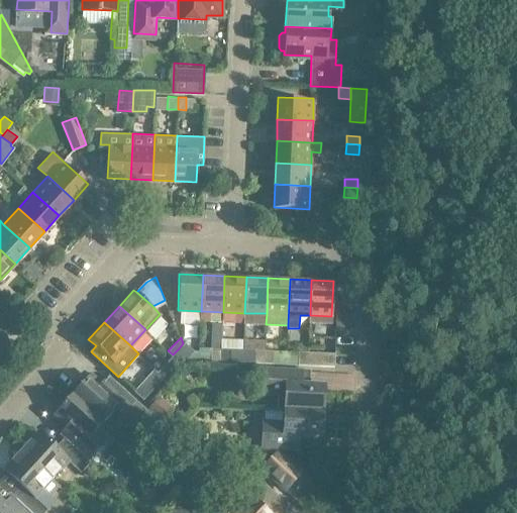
[(185,341),(183,343),(179,348),(188,356),(195,349),(185,341)]
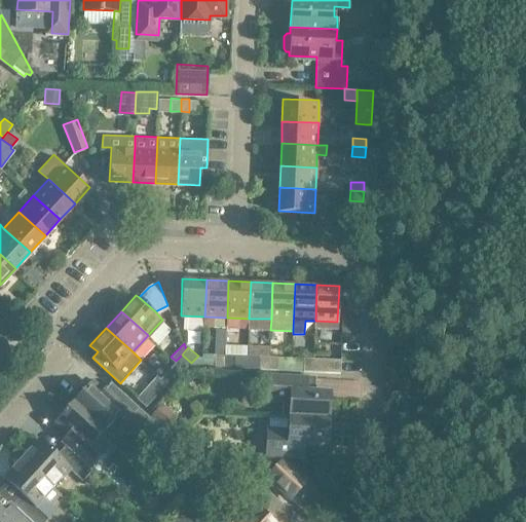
[(225,353),(216,352),(215,366),(225,366),(225,353)]
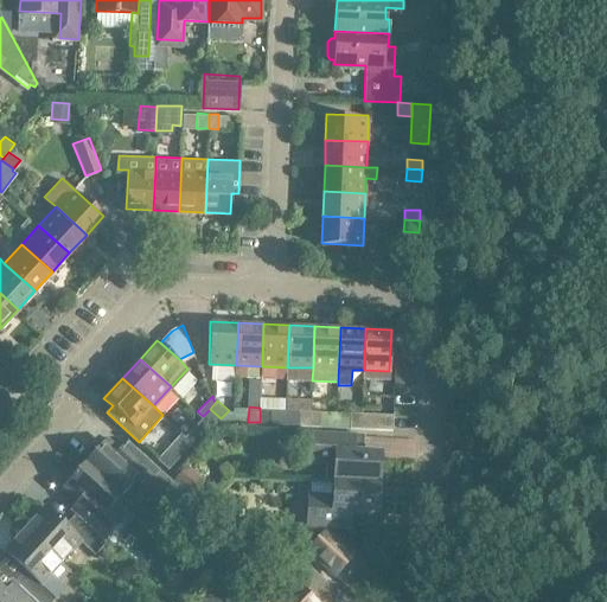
[(260,408),(260,422),(270,422),(270,408),(260,408)]
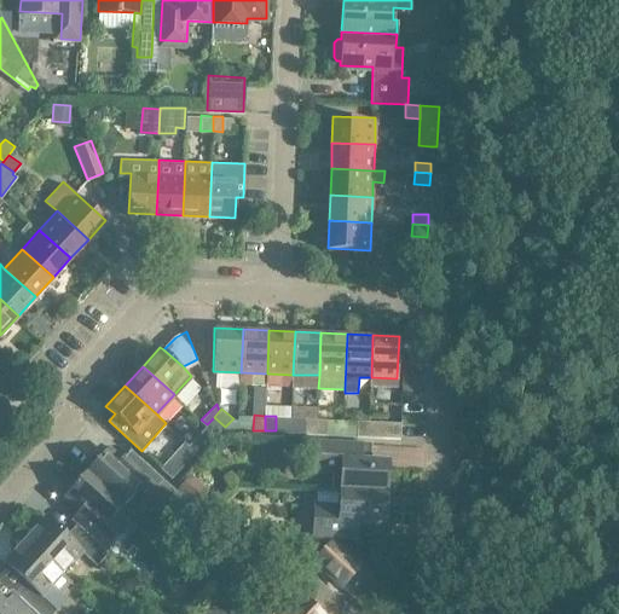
[(207,424),(207,426),(218,435),(220,433),(225,427),(214,417),(207,424)]
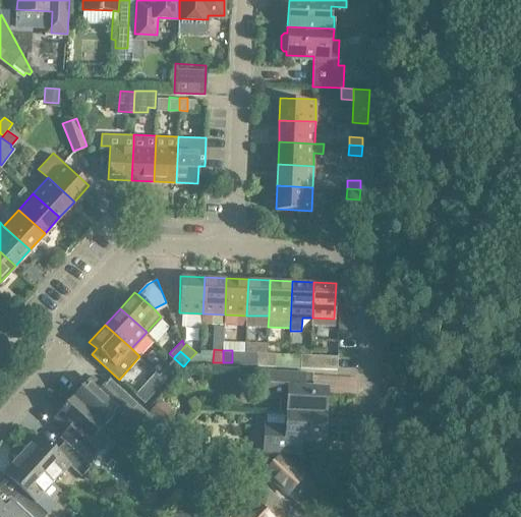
[(267,351),(257,351),(257,363),(267,364),(267,351)]
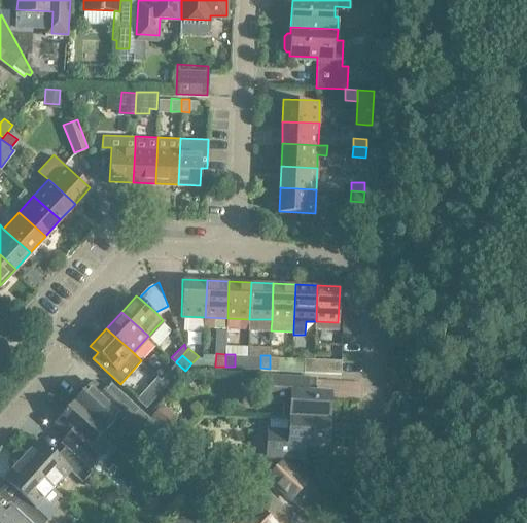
[(279,356),(270,355),(270,369),(279,369),(279,356)]
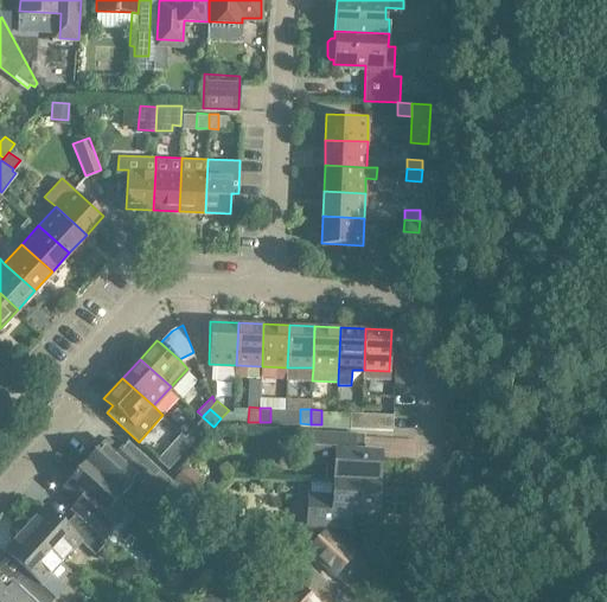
[(362,411),(351,411),(351,426),(362,427),(362,411)]
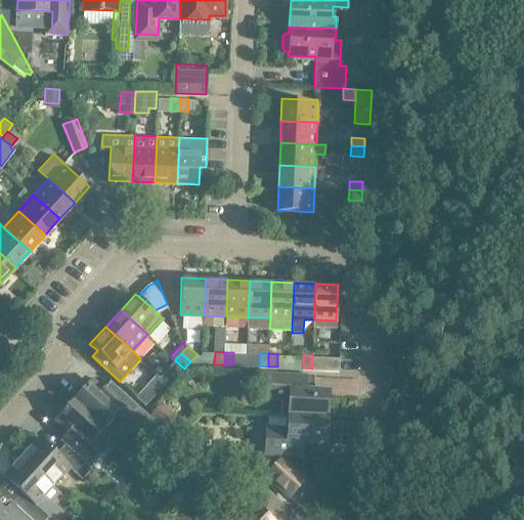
[(322,356),(321,369),(339,370),(340,356),(322,356)]
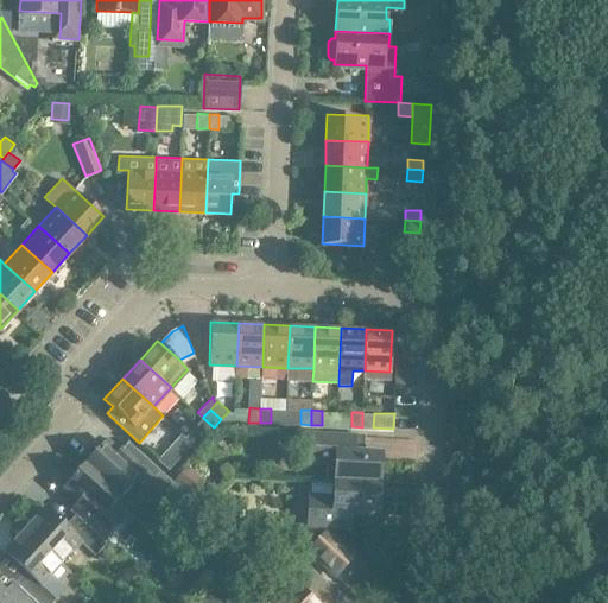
[(200,435),(192,443),(197,446),(214,427),(203,418),(194,429),(200,435)]
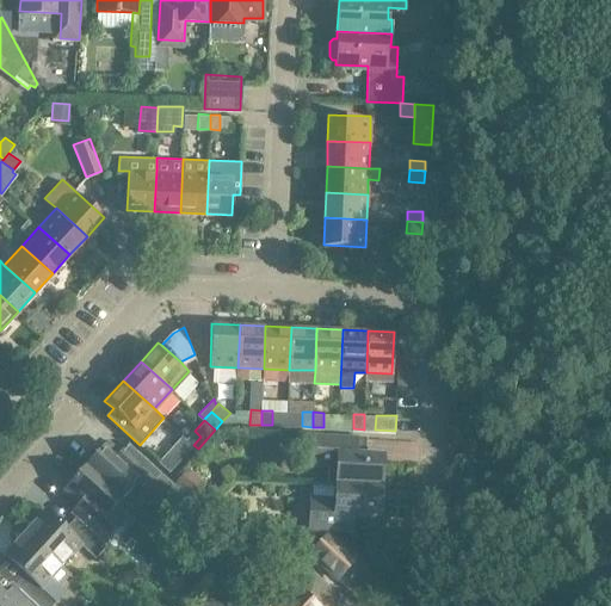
[(190,426),(183,434),(187,439),(195,431),(190,426)]
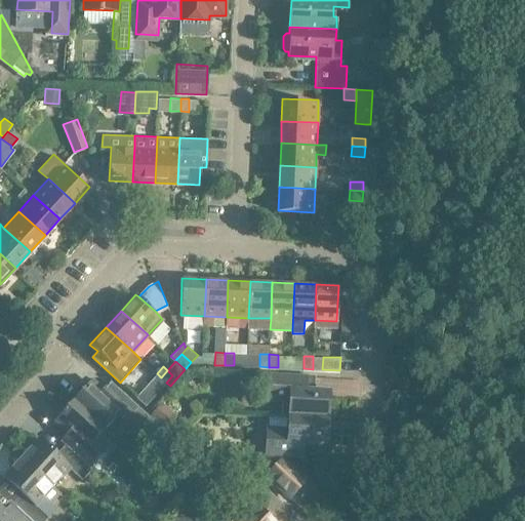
[(167,370),(161,377),(166,383),(172,375),(167,370)]
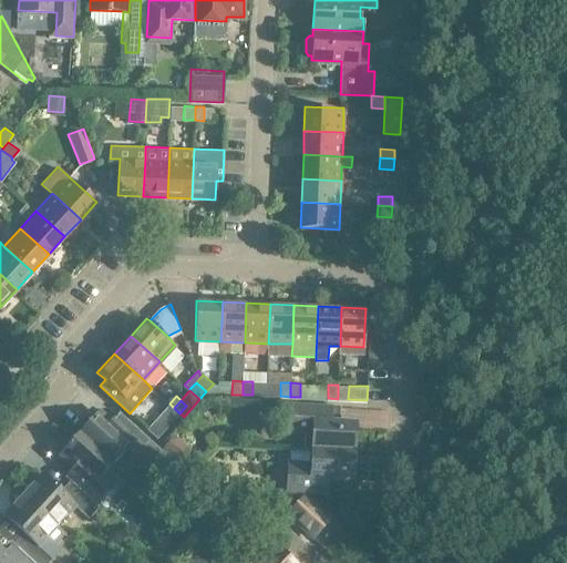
[(311,447),(353,449),(356,421),(338,420),(338,406),(290,402),(289,430),(312,431),(311,447)]
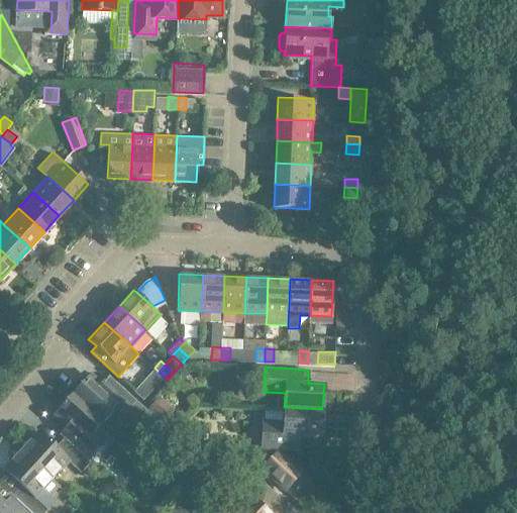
[(164,377),(159,372),(154,368),(148,375),(158,383),(164,377)]
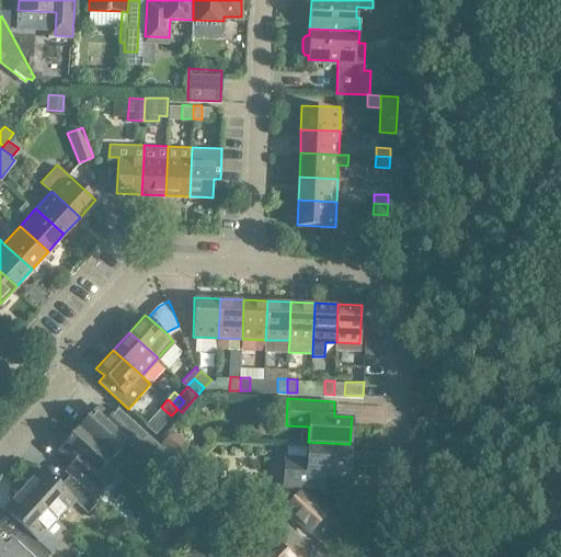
[(176,458),(160,444),(156,441),(123,410),(114,420),(98,406),(79,425),(112,455),(123,443),(133,452),(137,447),(165,473),(178,459),(176,458)]
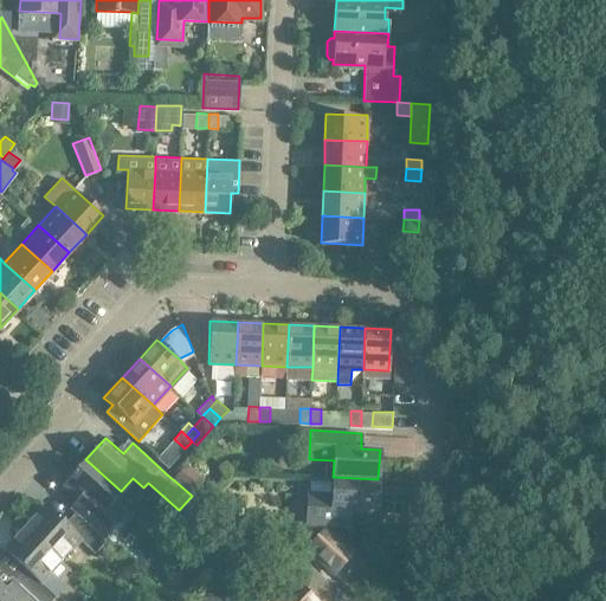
[(121,491),(85,459),(64,483),(86,504),(77,514),(103,537),(120,518),(107,506),(121,491)]
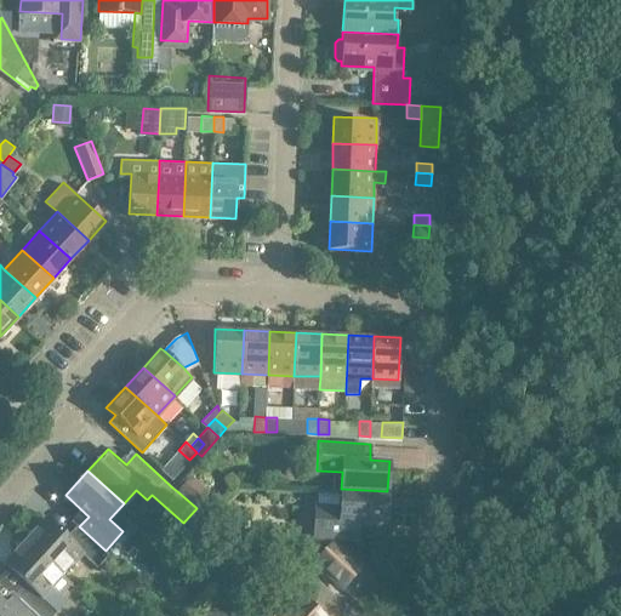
[(177,491),(195,507),(210,491),(192,474),(177,491)]
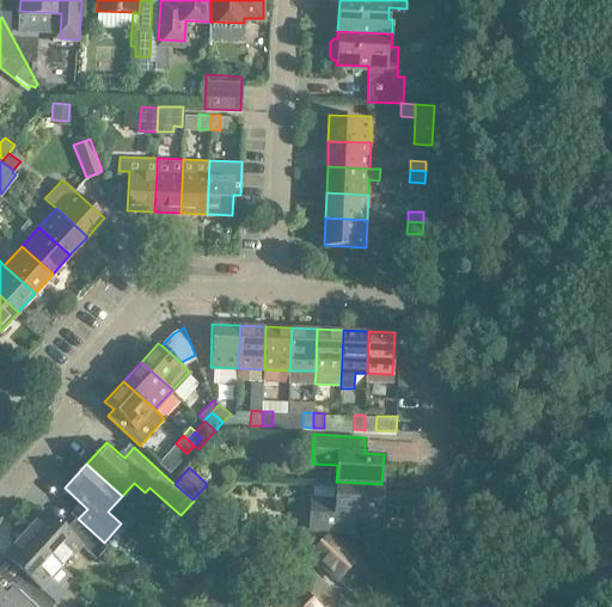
[(381,484),(336,482),(311,480),(308,527),(353,529),(353,514),(380,515),(381,484)]
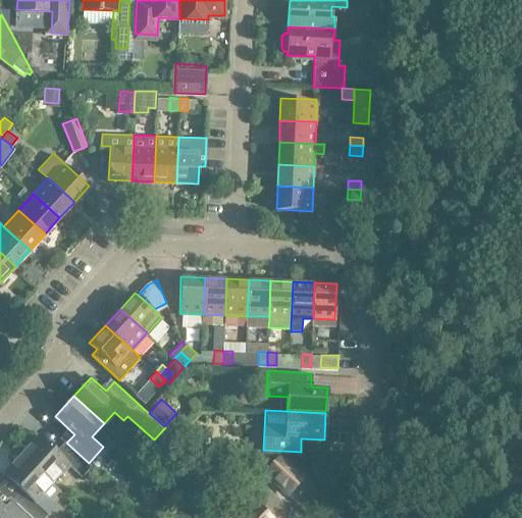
[(38,434),(21,453),(52,481),(68,463),(82,475),(91,465),(67,445),(59,454),(38,434)]
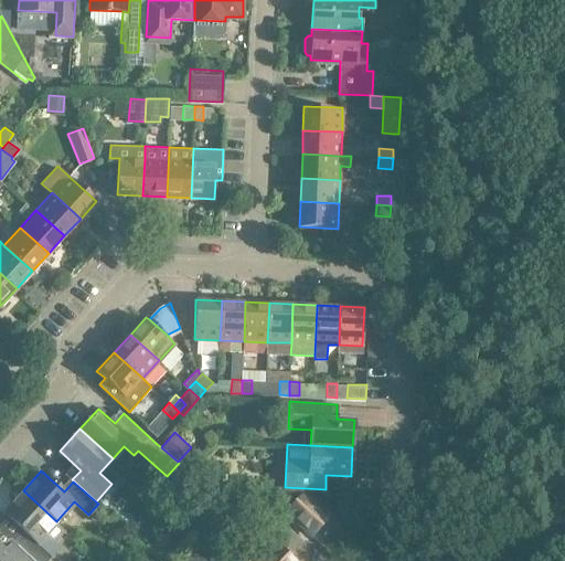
[(56,521),(23,490),(3,511),(27,532),(17,543),(35,560),(45,560),(51,556),(38,542),(56,521)]
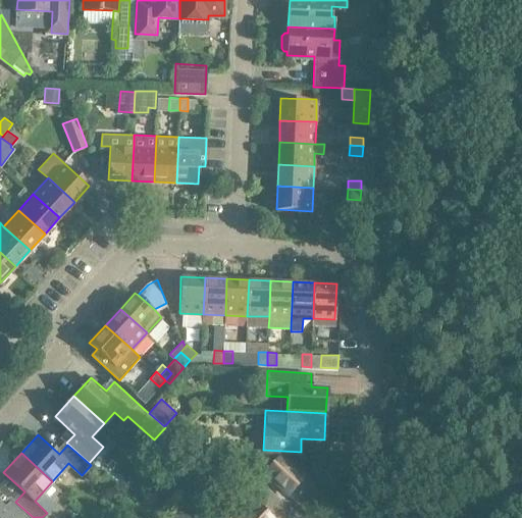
[(307,476),(282,454),(265,472),(290,496),(307,476)]
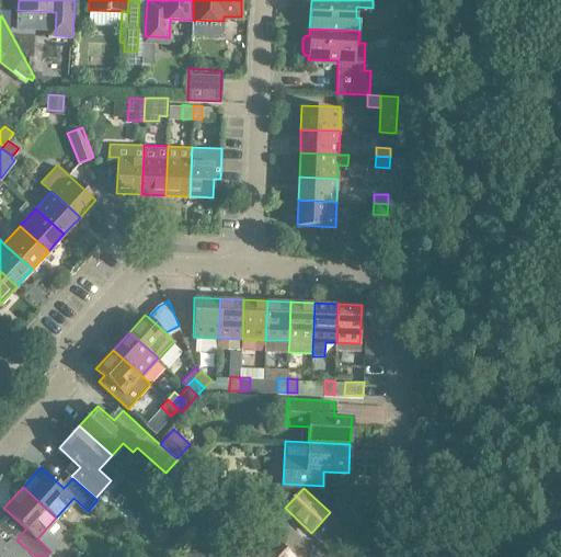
[(290,556),(279,546),(286,540),(270,524),(252,543),(258,547),(248,556),(290,556)]
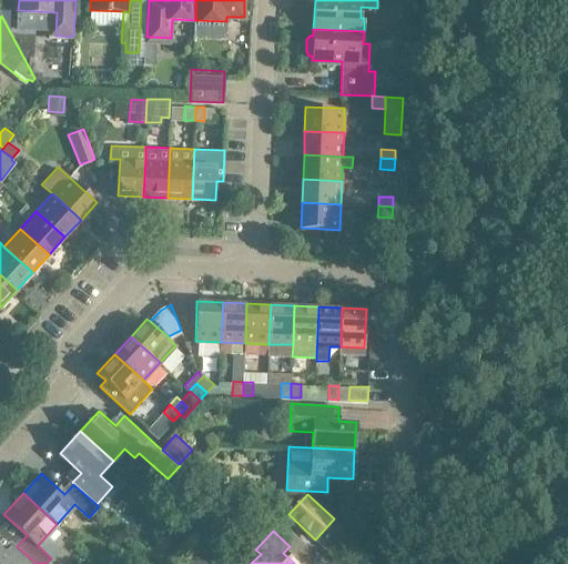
[(36,563),(17,546),(12,542),(3,552),(0,549),(0,563),(36,563)]
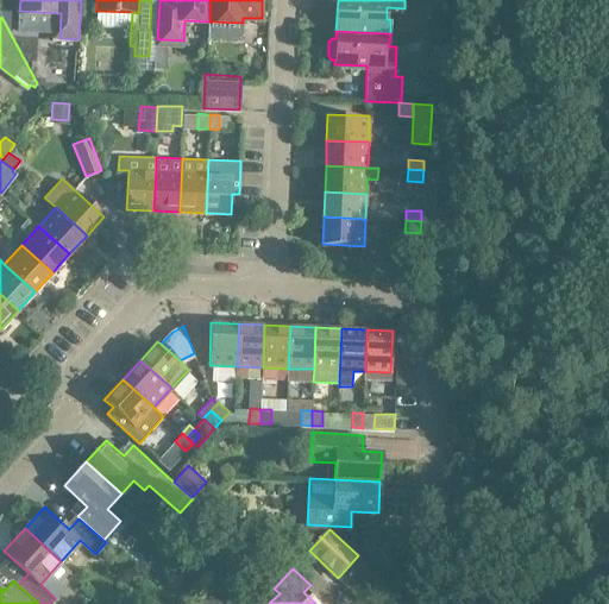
[(180,603),(187,597),(176,587),(167,597),(174,603),(180,603)]
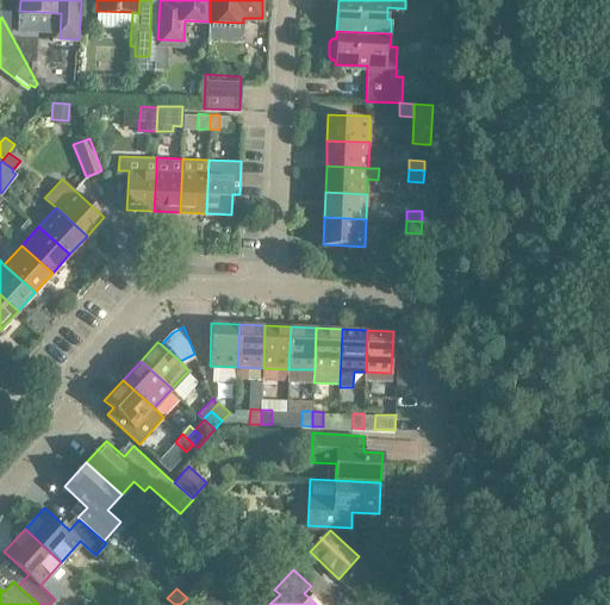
[(218,604),(221,603),(224,598),(213,588),(198,604),(218,604)]
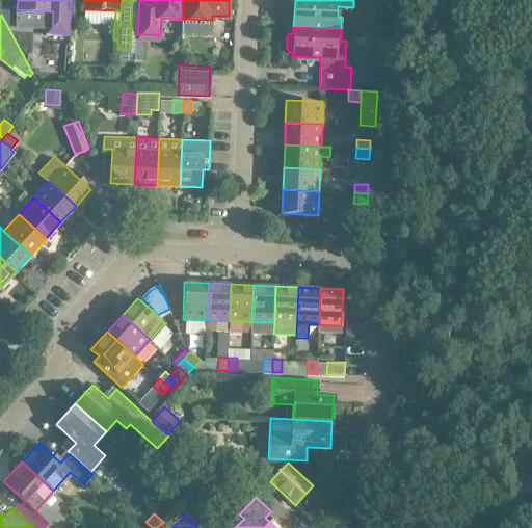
[(147,527),(132,519),(126,527),(147,527)]
